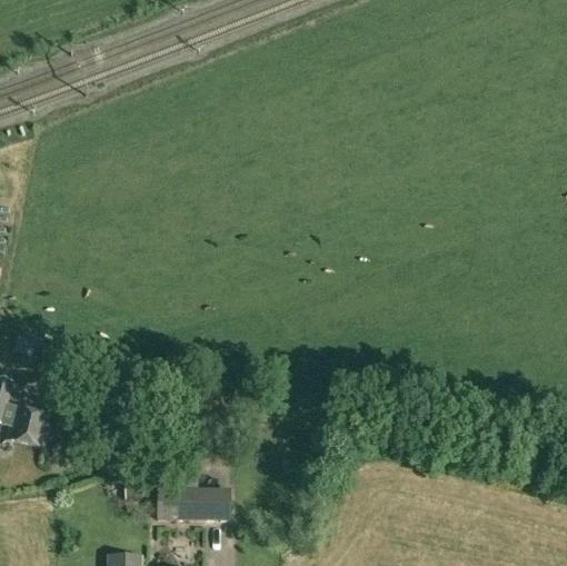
[(0,230),(10,228),(8,218),(0,219),(0,230)]
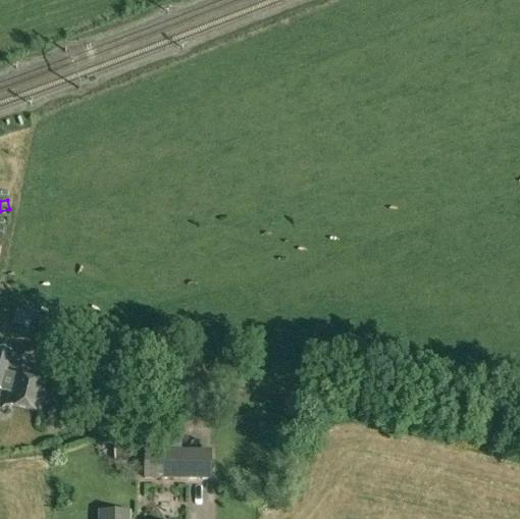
[(45,380),(11,372),(12,371),(5,369),(11,349),(0,346),(0,388),(7,391),(4,402),(38,410),(45,380)]
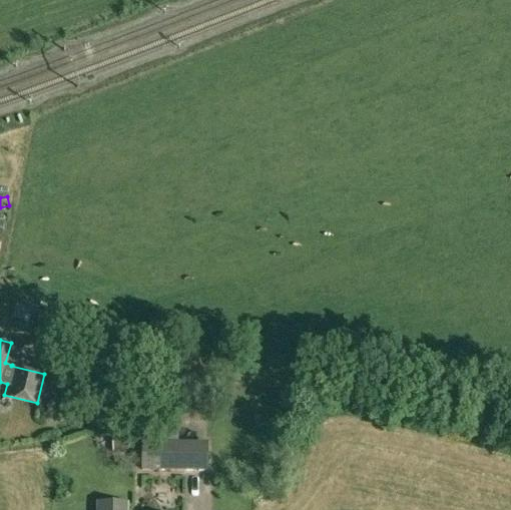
[(205,442),(176,442),(177,425),(142,425),(142,442),(141,442),(141,468),(205,468),(205,442)]
